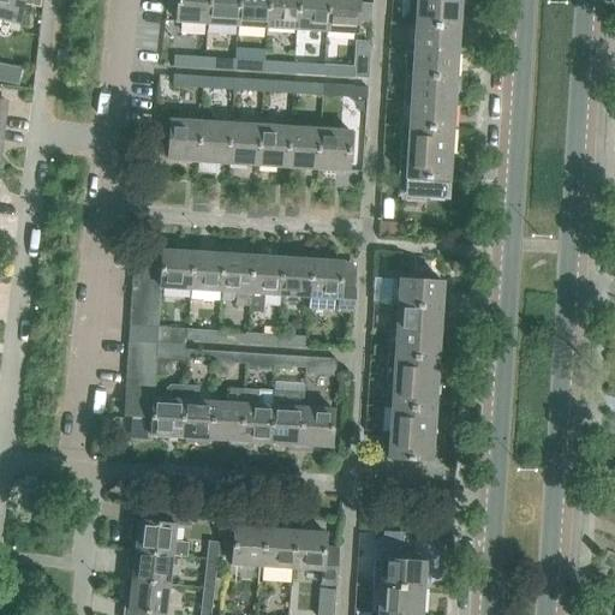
[(0,0),(0,19),(21,24),(25,0),(0,0)]
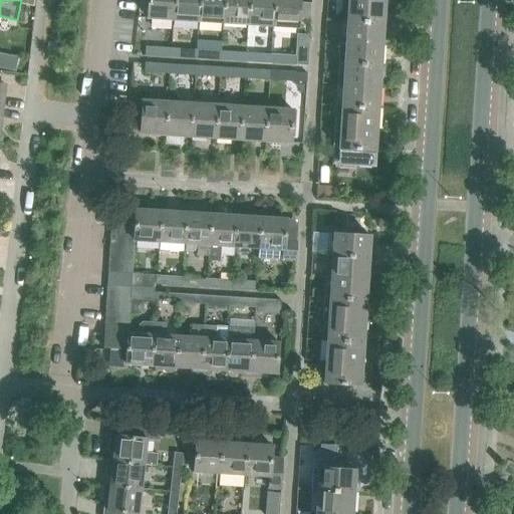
[(173,19),(174,0),(148,0),(148,17),(173,19)]
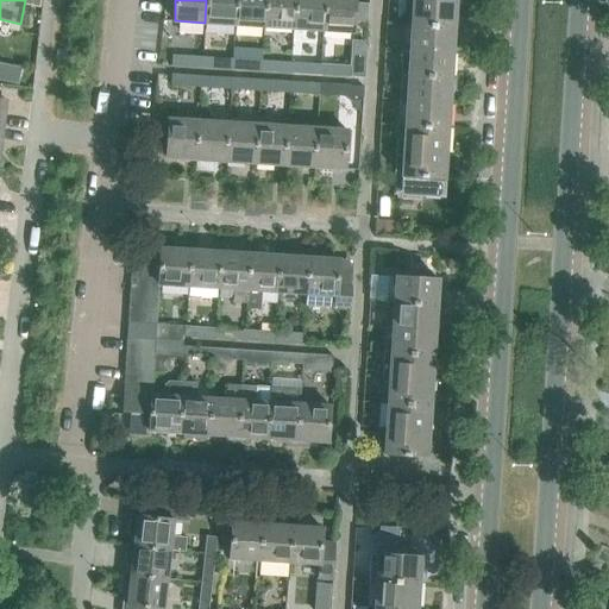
[(206,0),(205,23),(234,24),(236,0),(206,0)]
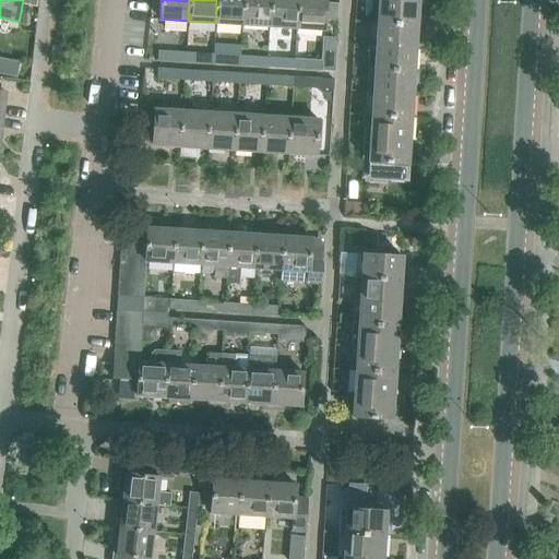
[(216,0),(215,22),(242,24),(244,0),(216,0)]
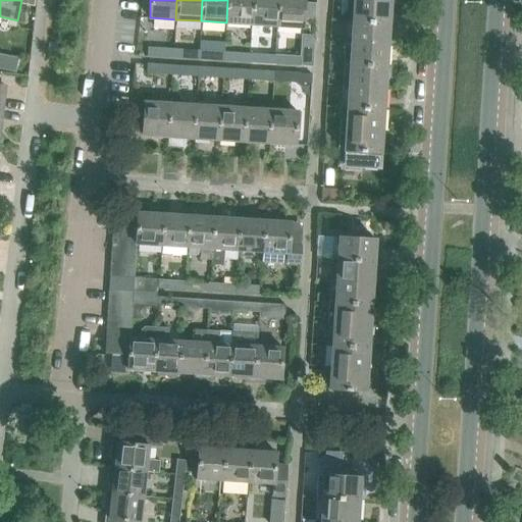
[(252,0),(227,0),(226,22),(251,23),(252,0)]
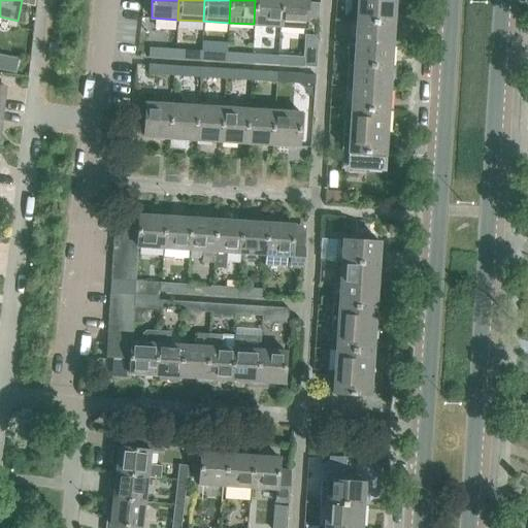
[(255,0),(254,24),(279,26),(281,0),(255,0)]
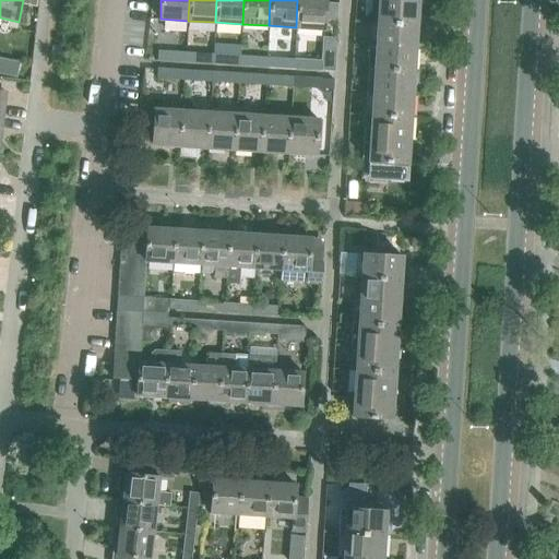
[(297,0),(296,27),(324,30),(325,0),(297,0)]
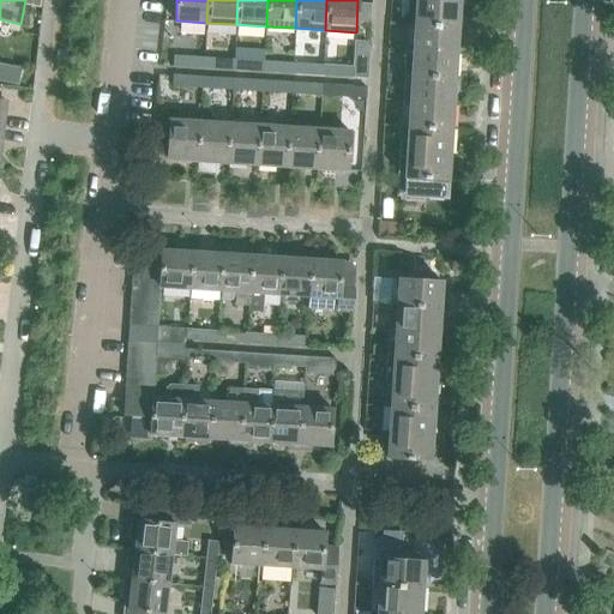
[(440,0),(415,0),(414,25),(457,28),(459,1),(440,0)]
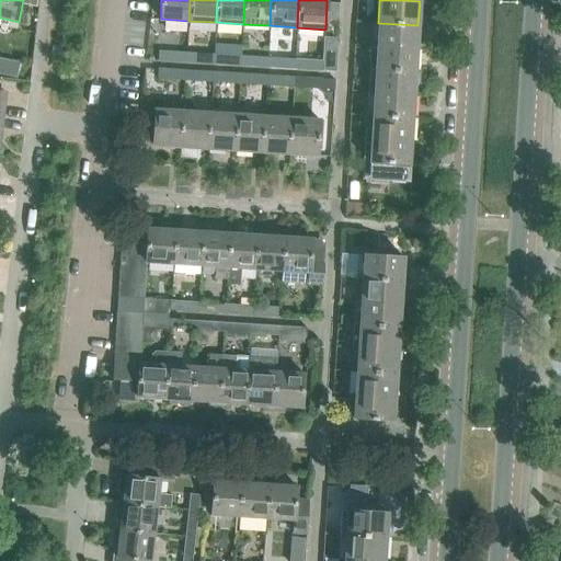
[(378,23),(377,46),(416,48),(418,25),(378,23)]
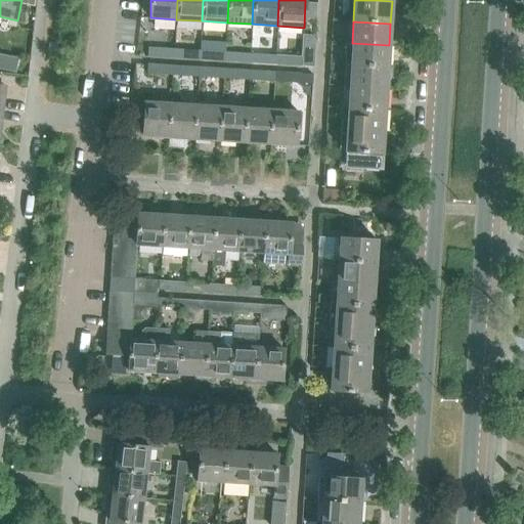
[(351,64),(388,67),(389,45),(352,43),(351,64)]
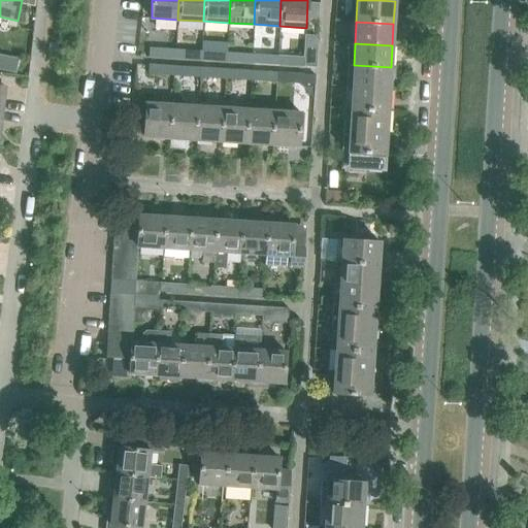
[(149,57),(175,58),(176,48),(150,47),(149,57)]
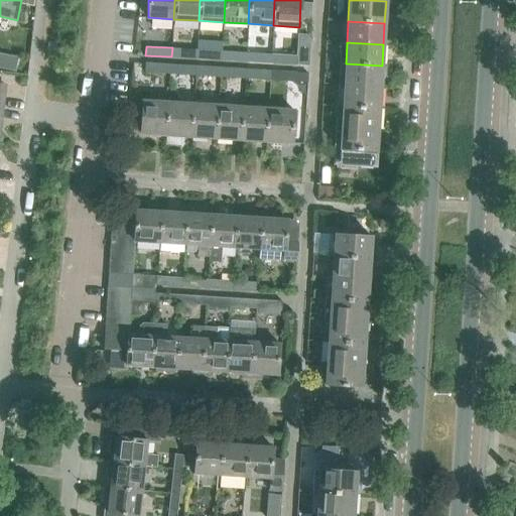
[(171,56),(197,58),(198,49),(172,47),(171,56)]
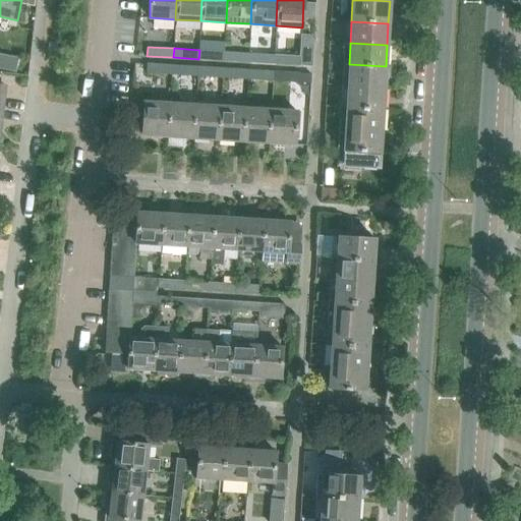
[(198,59),(224,60),(225,51),(199,50),(198,59)]
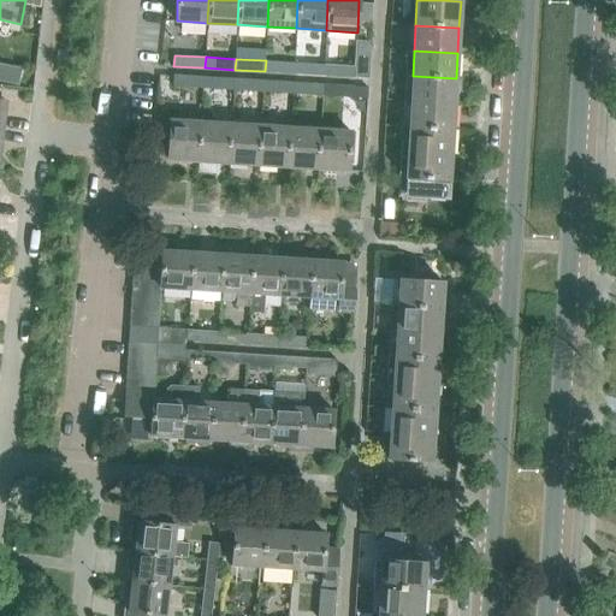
[(265,71),(295,73),(296,63),(266,60),(265,71)]
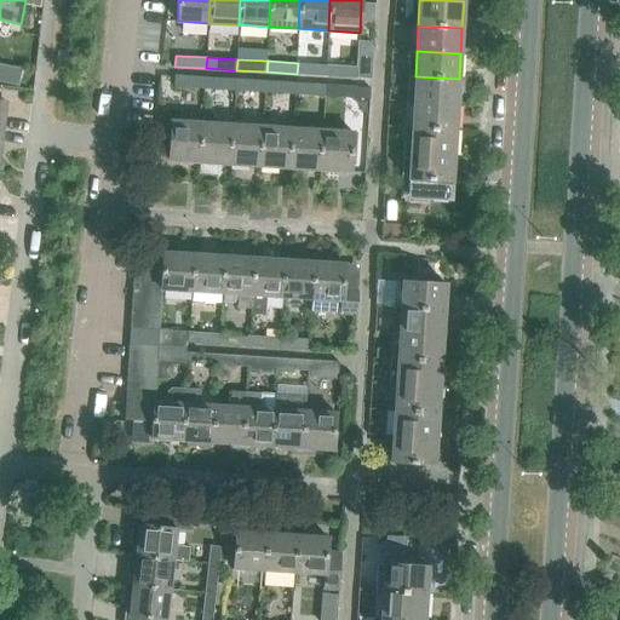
[(297,74),(327,75),(327,64),(298,63),(297,74)]
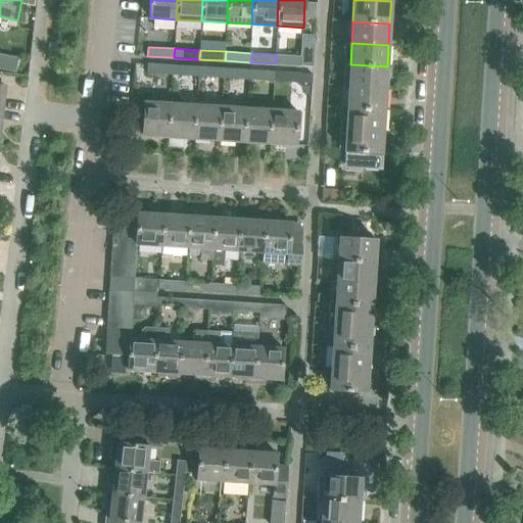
[(276,54),(276,63),(300,65),(301,56),(276,54)]
